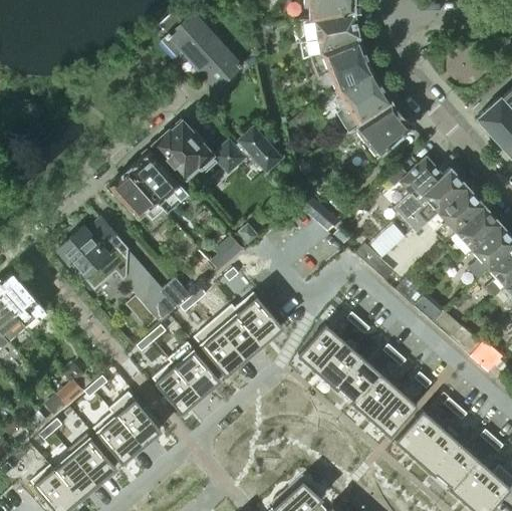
[(310,6),(310,21),(354,14),(354,0),(305,0),(306,7),(310,6)]
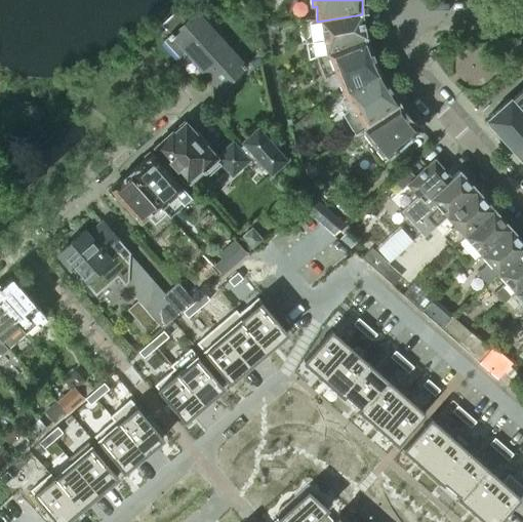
[(169,40),(166,43),(180,61),(187,54),(222,93),(248,70),(199,15),(188,25),(178,14),(176,16),(164,27),(171,35),(168,39),(169,40)]
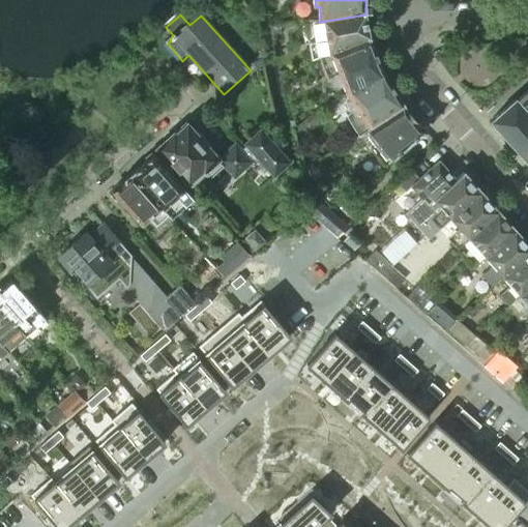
[(313,63),(322,59),(372,41),(365,15),(320,22),(315,24),(317,44),(310,46),(313,63)]
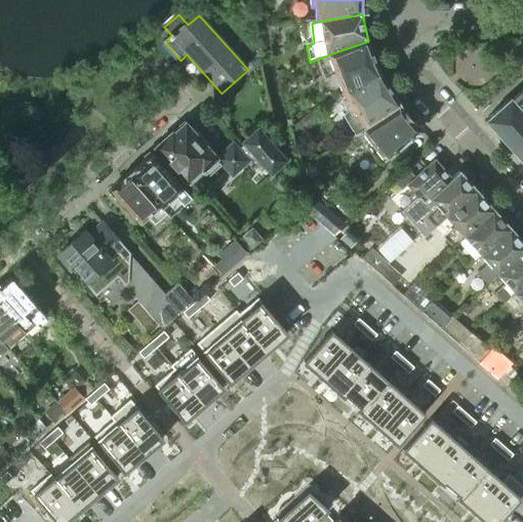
[(340,85),(345,93),(381,75),(377,67),(368,41),(319,58),(326,79),(332,77),(336,87),(340,85)]
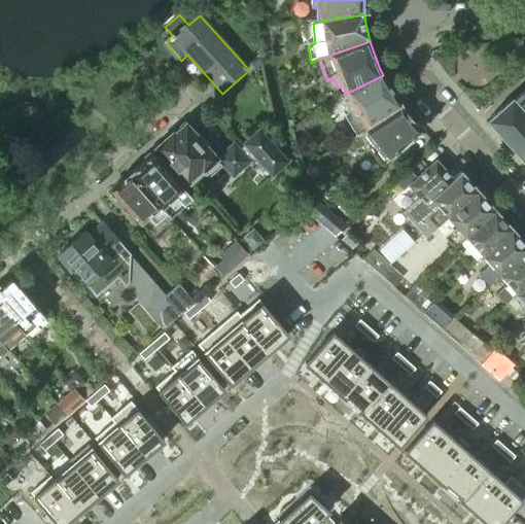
[(347,117),(358,137),(404,108),(383,75),(346,94),(351,102),(347,105),(353,114),(347,117)]
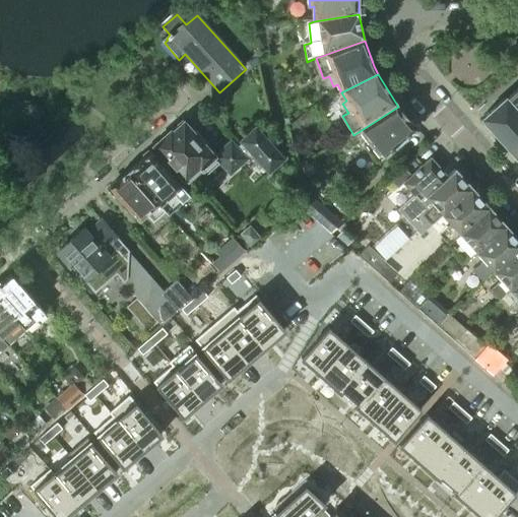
[(507,100),(482,122),(486,126),(493,134),(500,141),(517,162),(517,92),(509,101),(507,100)]
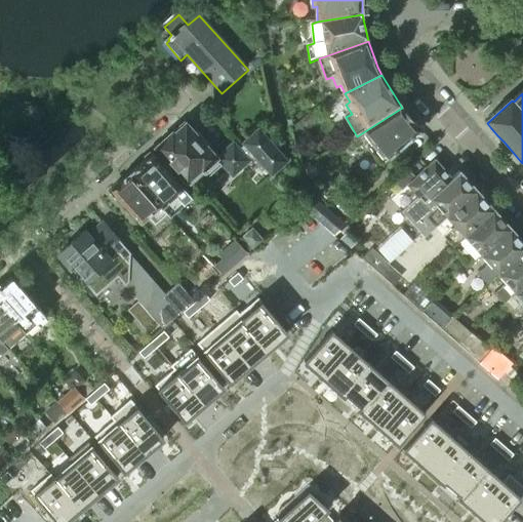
[(402,108),(357,136),(353,139),(359,148),(355,151),(360,156),(368,150),(381,165),(421,130),(402,108)]
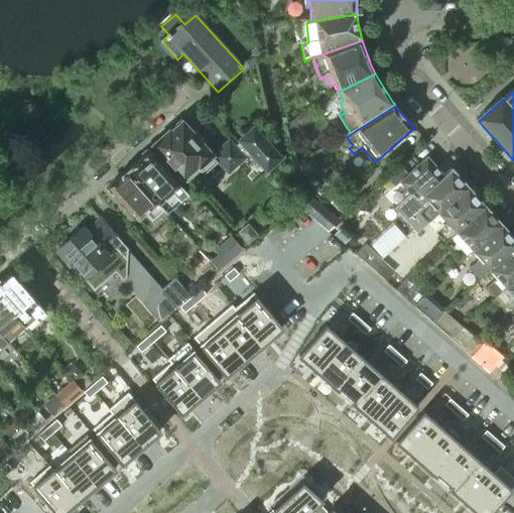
[(170,134),(156,147),(187,182),(202,170),(207,175),(219,164),(219,163),(223,159),(225,160),(225,163),(231,170),(237,170),(248,160),(246,159),(250,155),(269,175),(285,161),(256,129),(240,143),(242,145),(237,149),(231,142),(215,156),(212,152),(213,151),(196,132),(195,133),(193,131),(190,133),(183,125),(172,135),(170,134)]
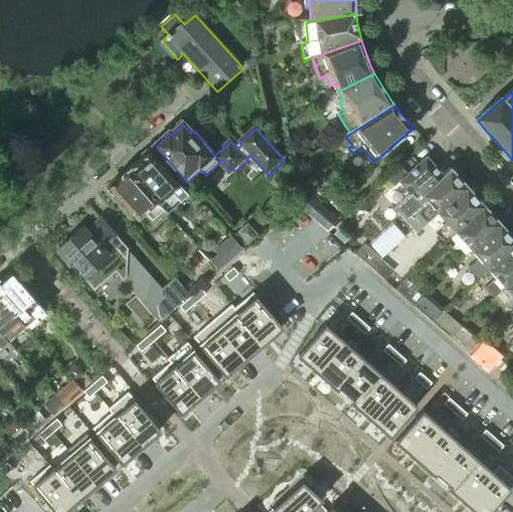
[(144,157),(130,170),(168,214),(189,195),(151,151),(144,157)]
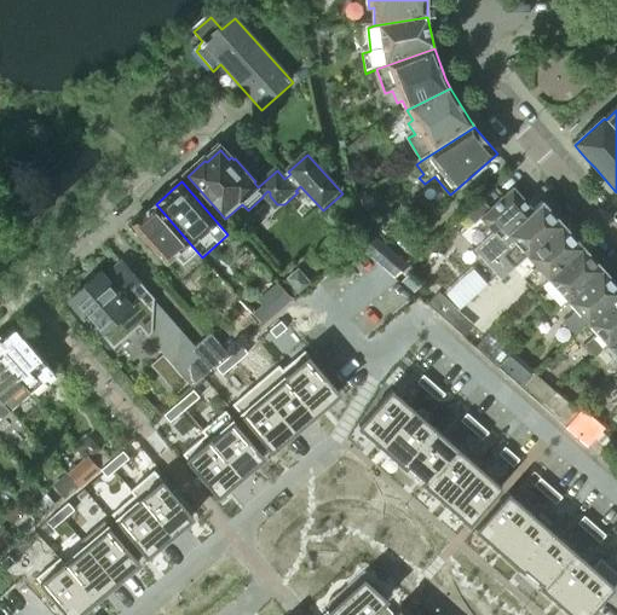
[(483,203),(467,218),(476,226),(482,221),(495,236),(476,253),(503,283),(517,271),(529,260),(564,228),(543,206),(535,214),(514,192),(492,213),(483,203)]
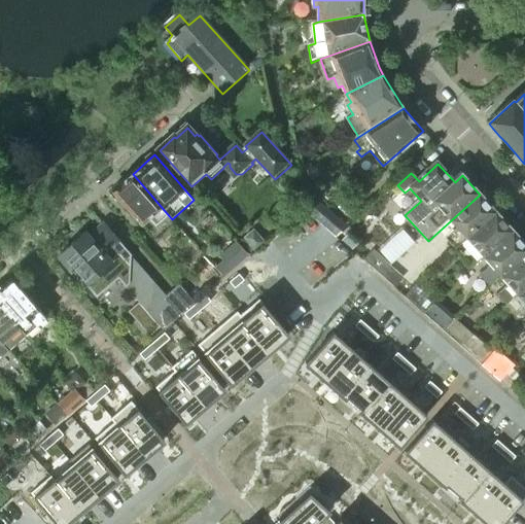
[(172,219),(133,174),(119,185),(119,184),(112,190),(143,225),(149,219),(156,226),(168,216),(171,220),(172,219)]
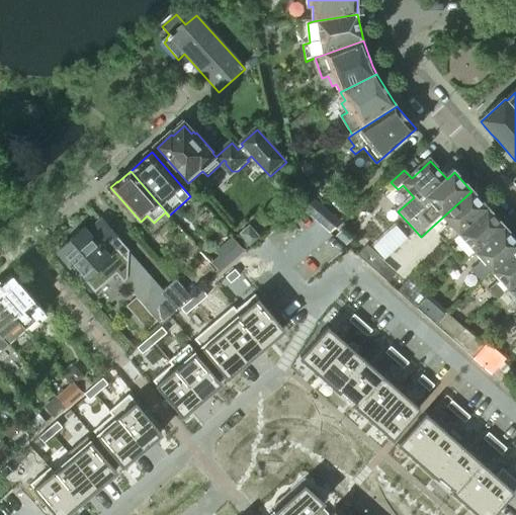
[(471,191),(442,218),(449,226),(459,237),(489,210),(471,191)]
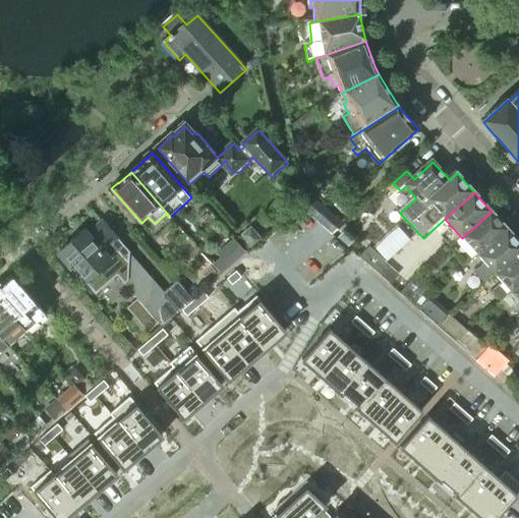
[(492,212),(462,238),(478,256),(508,230),(492,212)]
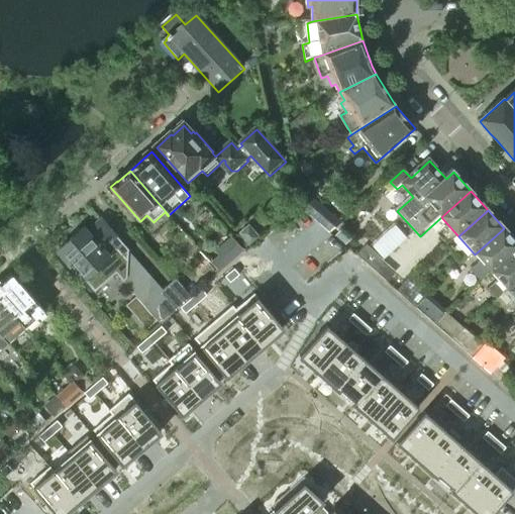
[(84,230),(60,251),(85,281),(96,293),(117,275),(125,283),(128,281),(129,266),(130,253),(130,251),(119,239),(103,221),(88,234),(84,230)]
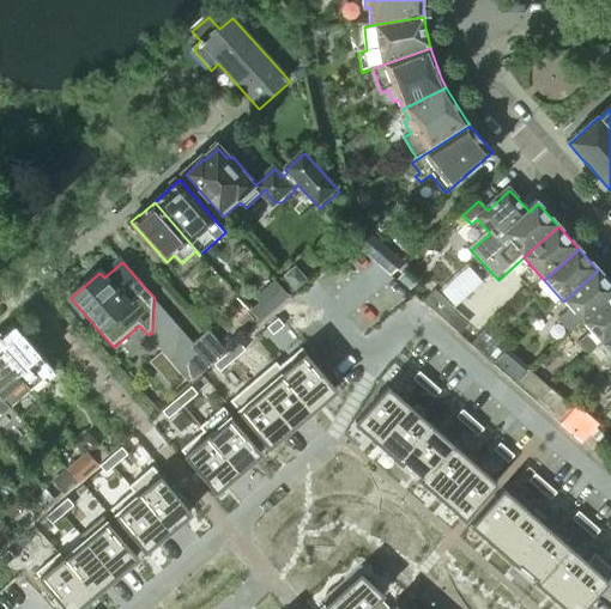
[(572,311),(560,323),(570,335),(584,324),(610,299),(610,285),(598,270),(563,302),(572,311)]
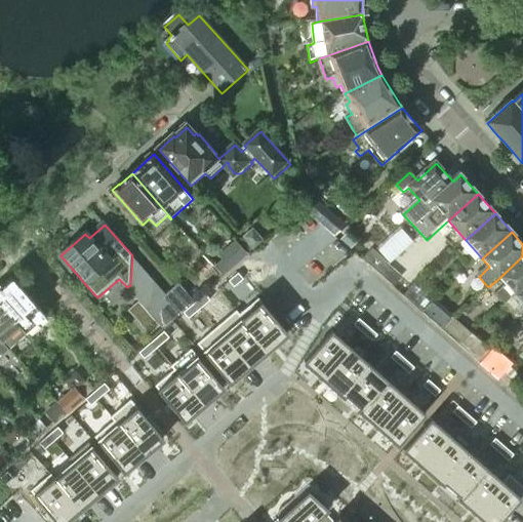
[(225,262),(217,270),(224,277),(247,255),(241,248),(225,262)]
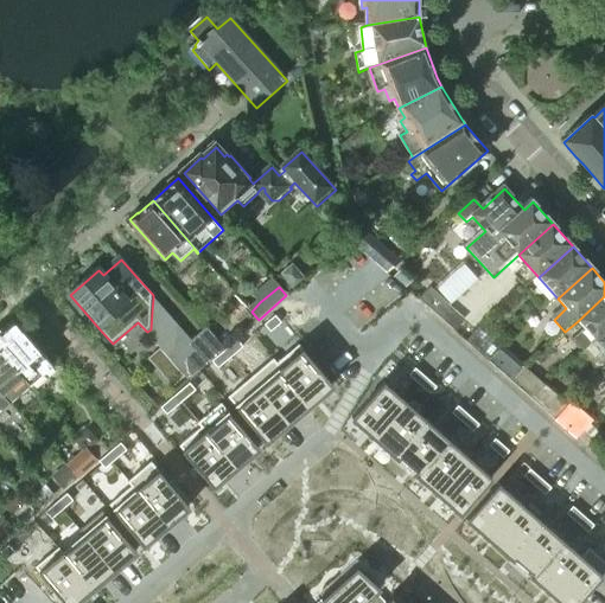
[(430,293),(421,302),(444,322),(453,313),(430,293)]
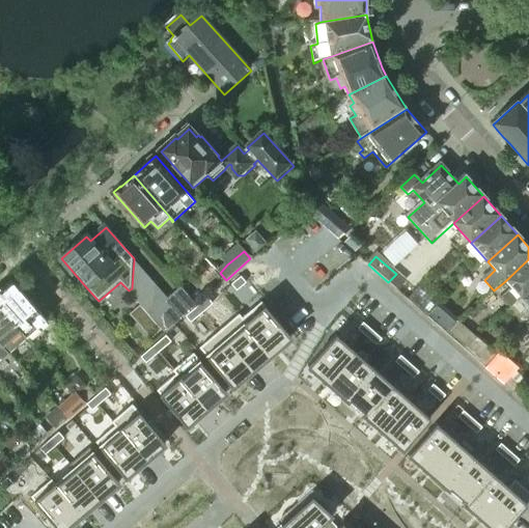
[(512,289),(501,299),(511,310),(520,303),(522,300),(528,294),(528,259),(505,281),(512,289)]
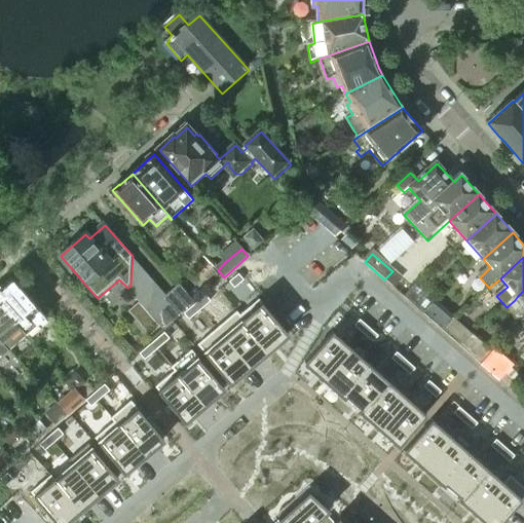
[(127,288),(139,301),(143,298),(143,283),(144,270),(132,270),(131,286),(127,288)]
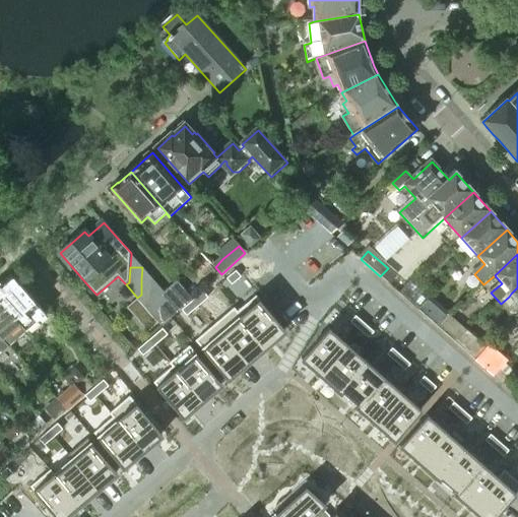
[(388,268),(380,276),(390,285),(397,277),(388,268)]
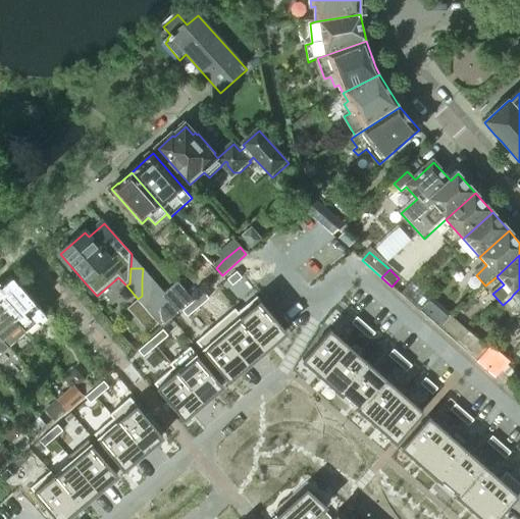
[(238,273),(228,281),(234,288),(243,279),(238,273)]
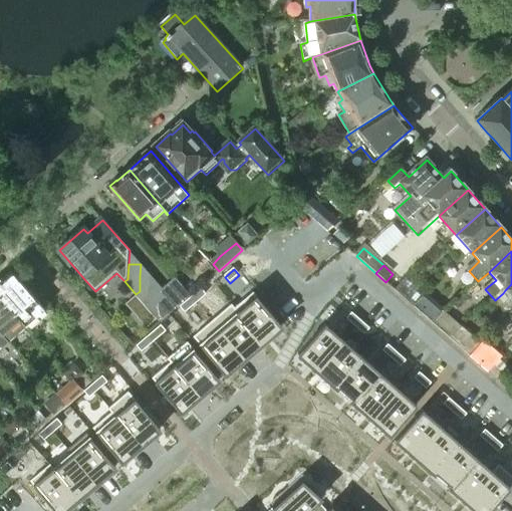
[(4,278),(0,281),(0,300),(24,327),(25,328),(44,311),(11,274),(5,279),(4,278)]
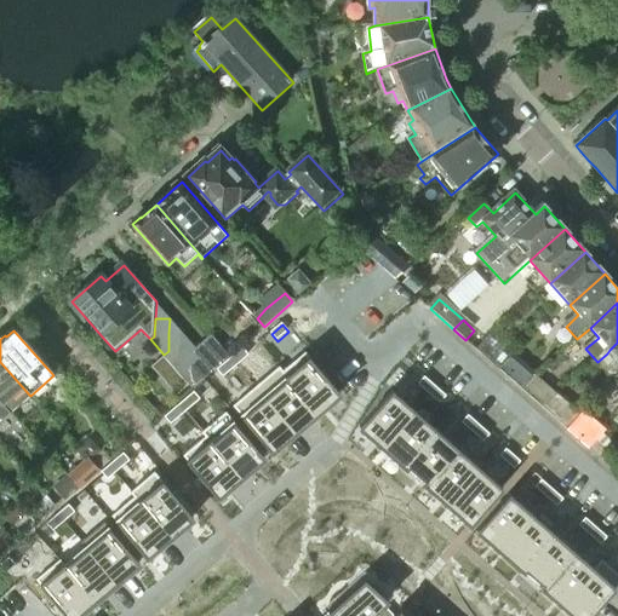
[(164,355),(177,370),(182,367),(183,349),(184,334),(169,333),(169,351),(164,355)]
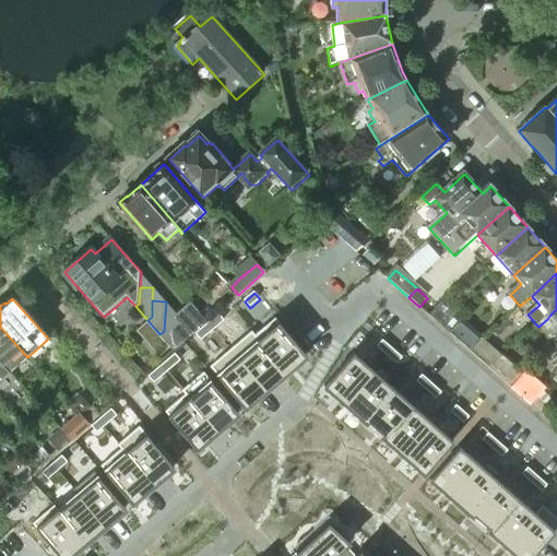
[(176,345),(172,349),(175,352),(208,323),(191,304),(178,316),(176,345)]
